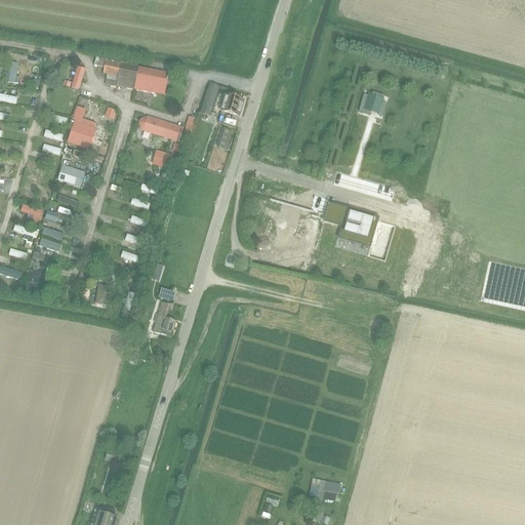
[(96,55),(94,67),(104,69),(103,74),(107,75),(105,84),(116,87),(134,90),(139,69),(120,65),(122,58),(110,56),(107,55),(107,57),(96,55)]
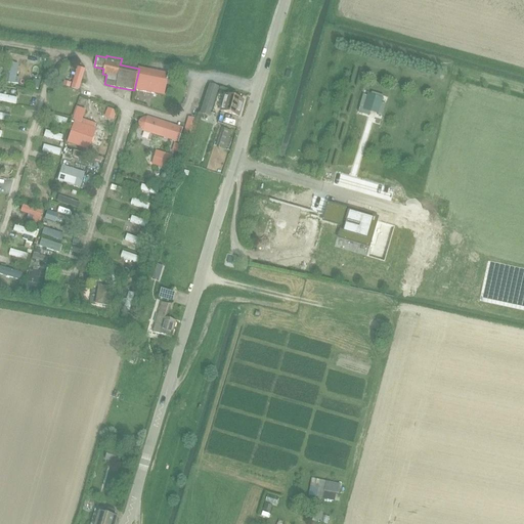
[(141,69),(138,88),(165,93),(169,74),(141,69)]
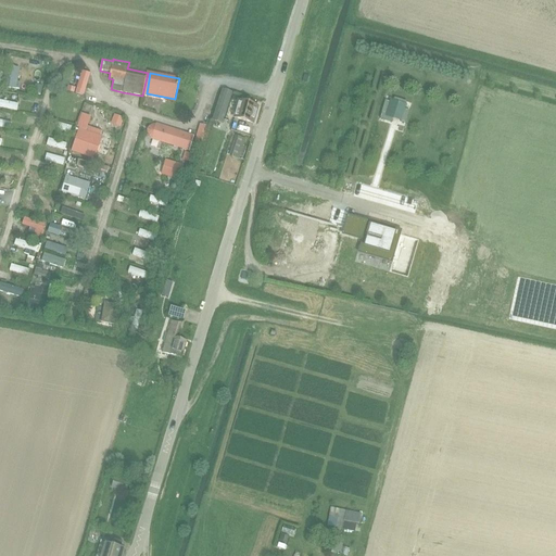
[(223,90),(212,122),(215,123),(220,124),(222,122),(224,122),(230,106),(234,93),(223,90)]
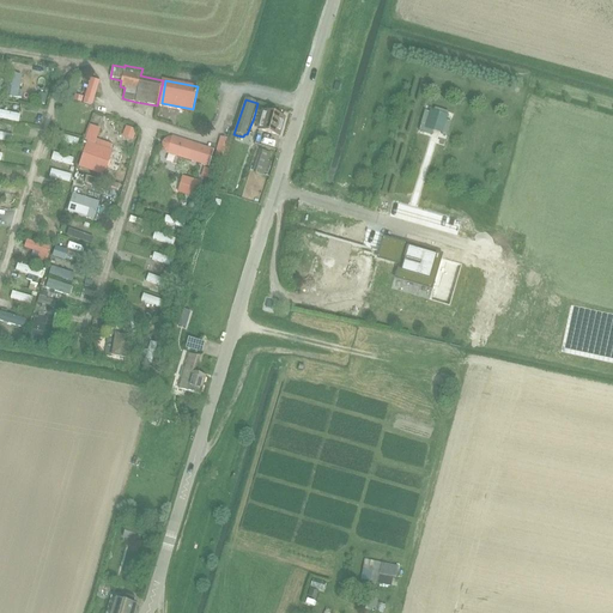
[(261,114),(258,129),(260,131),(279,135),(285,117),(277,115),(278,111),(271,109),(271,113),(268,111),(267,116),(261,114)]
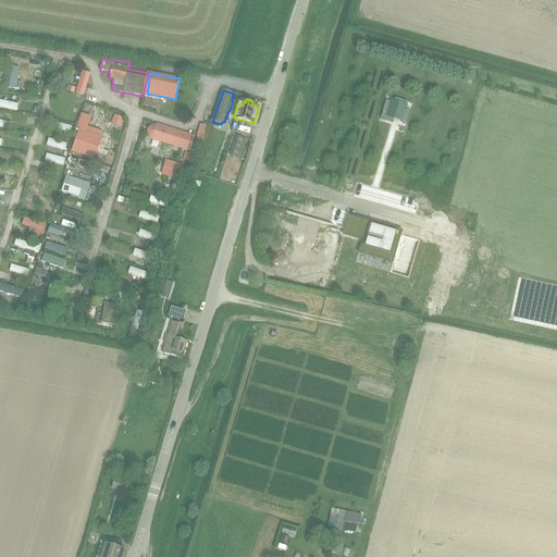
[(90,119),(88,116),(82,116),(77,130),(76,128),(73,137),(76,138),(71,152),(95,161),(102,138),(100,138),(102,133),(87,127),(90,119)]
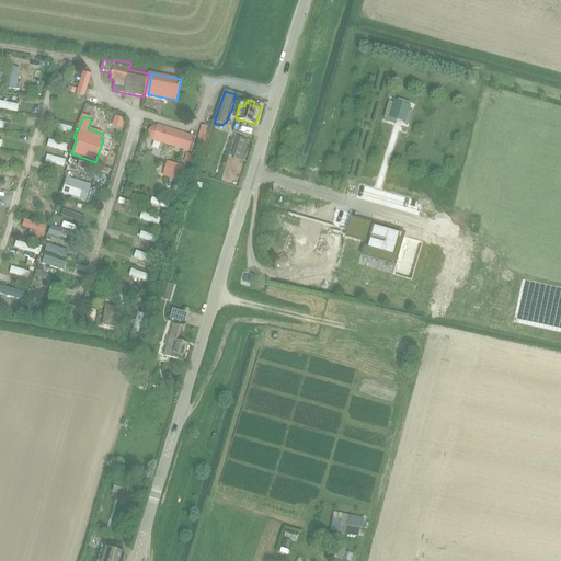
[(150,140),(152,141),(187,152),(192,137),(156,126),(155,126),(150,129),(148,132),(148,136),(150,140)]
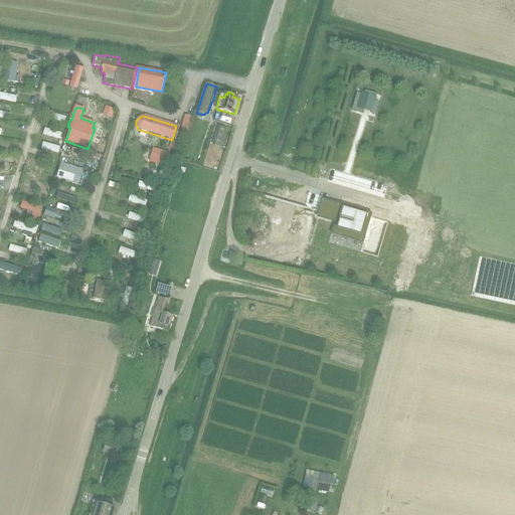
[(192,118),(188,117),(185,116),(184,120),(180,131),(187,133),(192,118)]
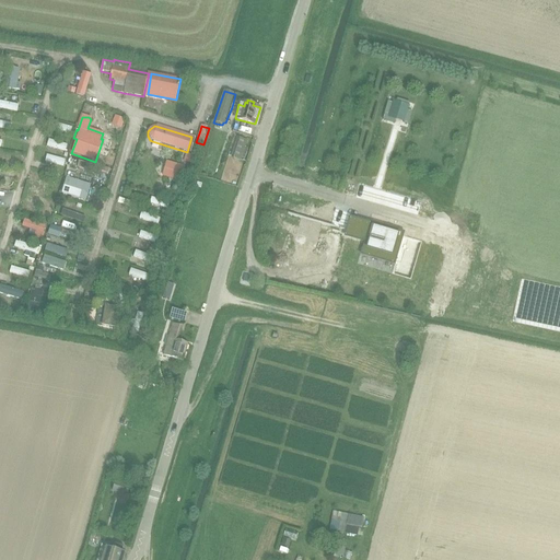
[(237,138),(231,158),(241,161),(242,158),(245,148),(247,141),(237,138)]
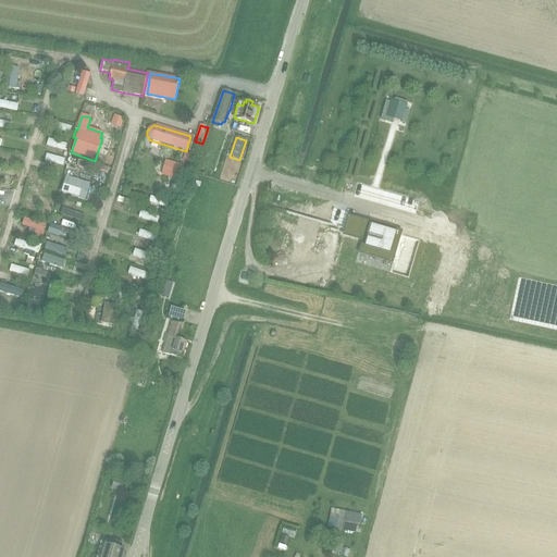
[(166,161),(162,176),(181,182),(185,166),(166,161)]
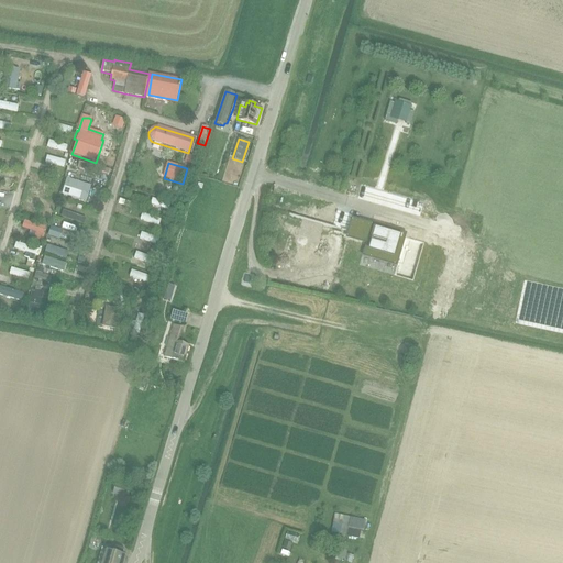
[(67,180),(63,195),(86,202),(90,187),(67,180)]
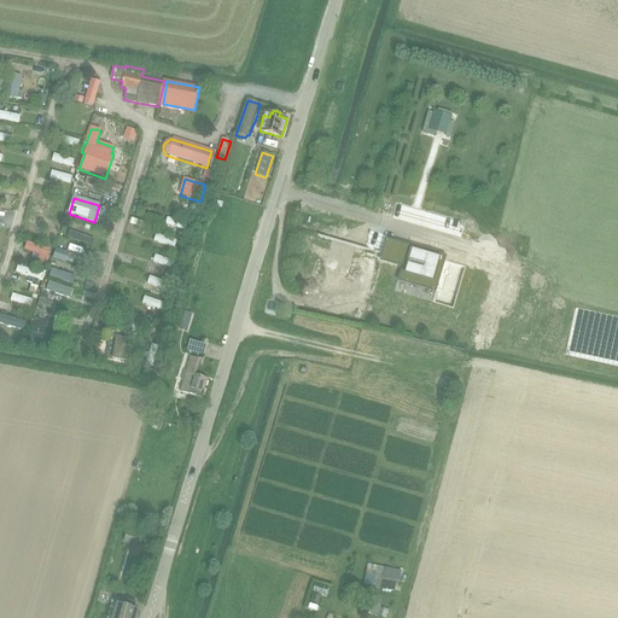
[(386,239),(379,262),(402,268),(397,283),(436,293),(441,280),(447,257),(386,239)]
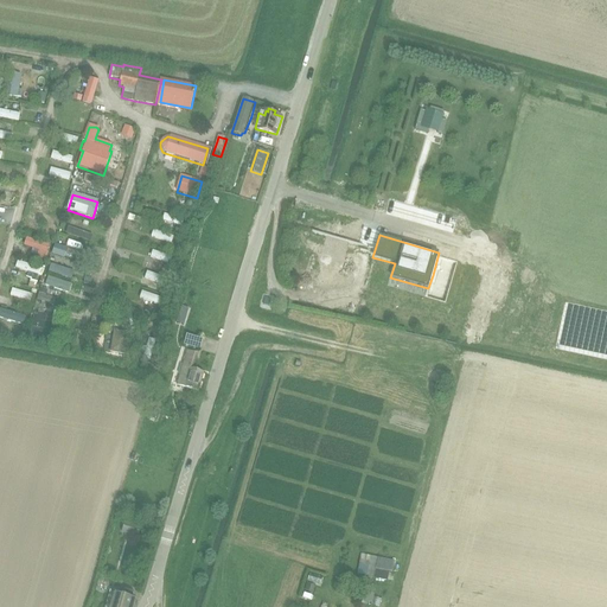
[(128,357),(134,336),(116,331),(110,352),(128,357)]
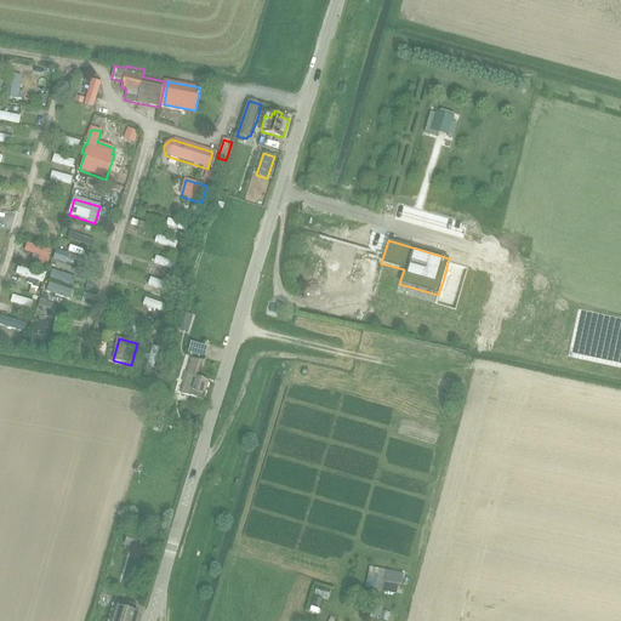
[(205,357),(206,349),(192,346),(189,353),(205,357)]
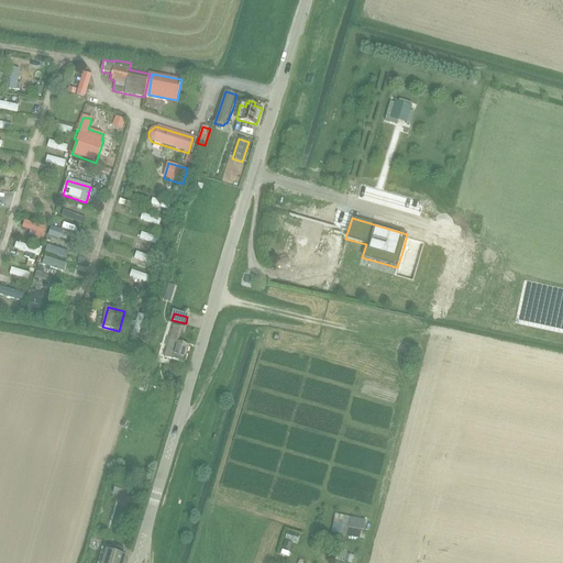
[(168,343),(164,359),(184,364),(189,346),(179,344),(184,329),(173,327),(169,338),(168,343)]
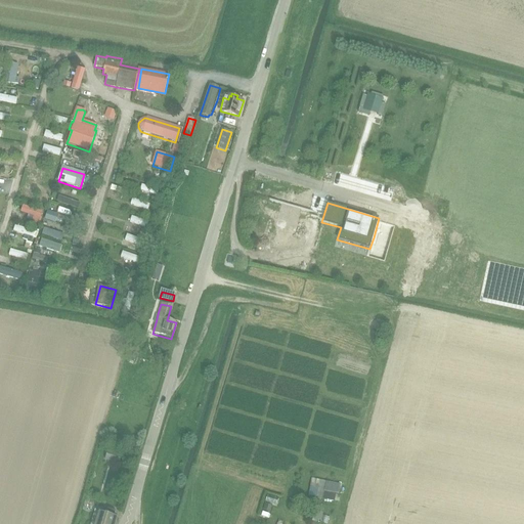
[(131,353),(128,360),(137,363),(139,356),(131,353)]
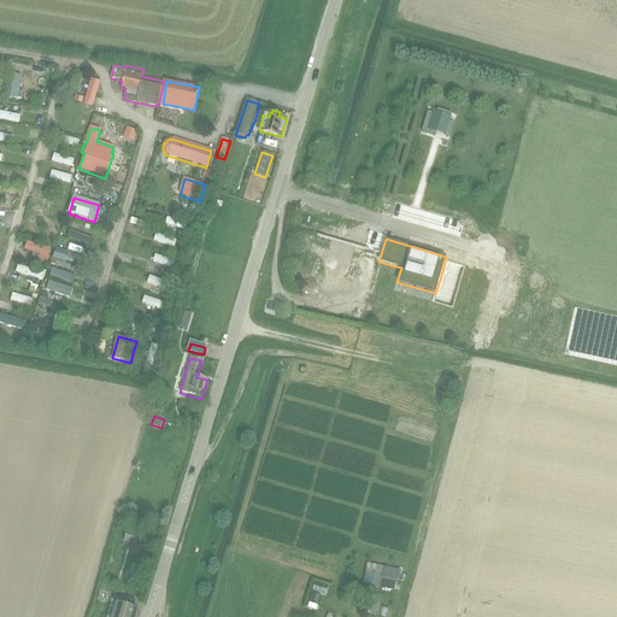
[(144,535),(128,530),(124,542),(140,547),(144,535)]
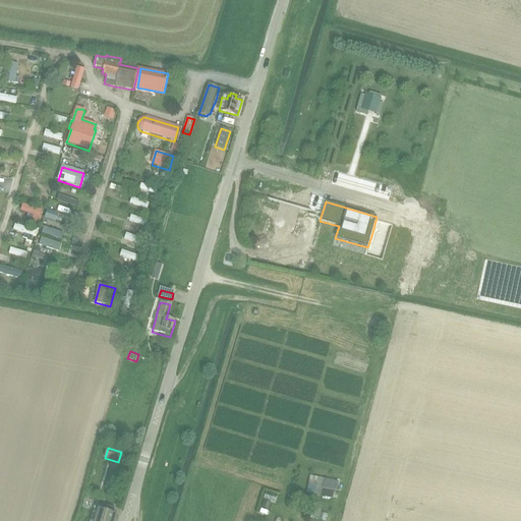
[(308,484),(307,494),(321,496),(322,489),(337,491),(338,482),(317,478),(319,477),(310,476),(308,484)]
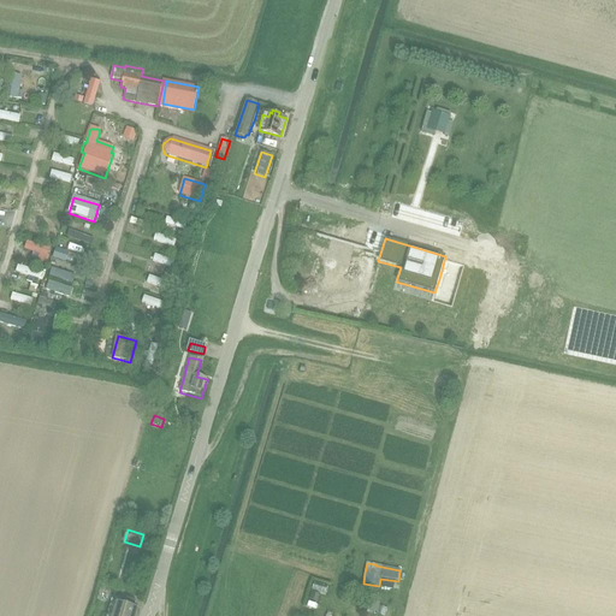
[(315,581),(313,590),(325,593),(329,585),(315,581)]
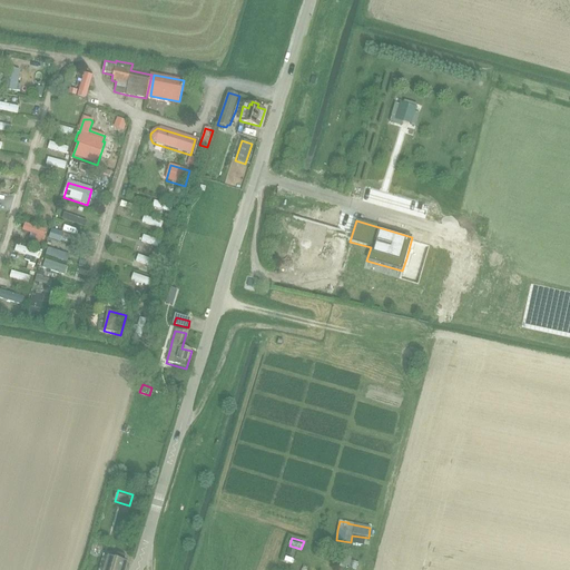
[(112,552),(110,559),(108,559),(105,569),(125,569),(127,564),(124,563),(126,557),(112,552)]
